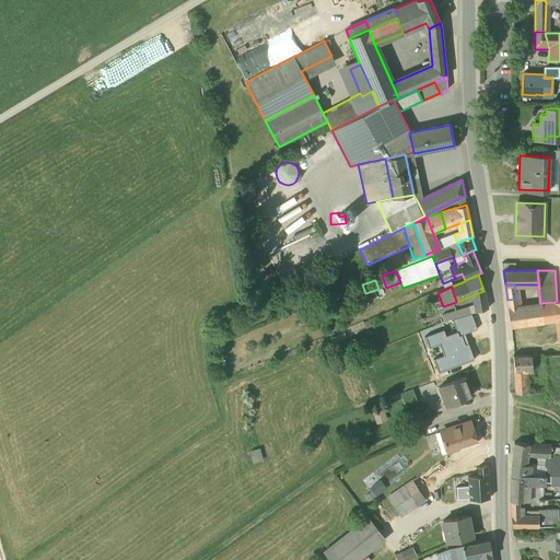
[(483,291),(473,295),(475,305),(476,312),(488,308),(486,300),(483,291)]
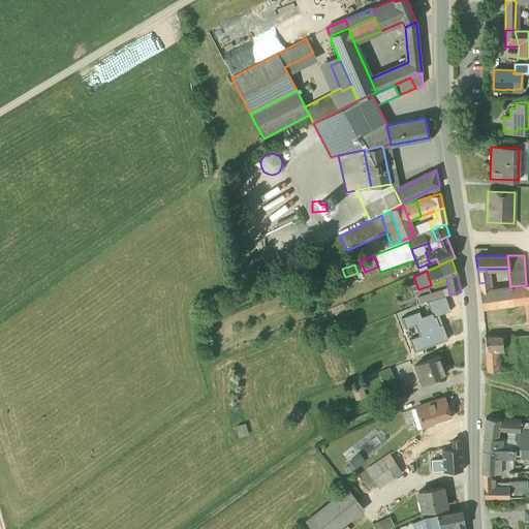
[(489,285),(479,286),(484,309),(525,303),(523,285),(510,286),(489,289),(489,285)]
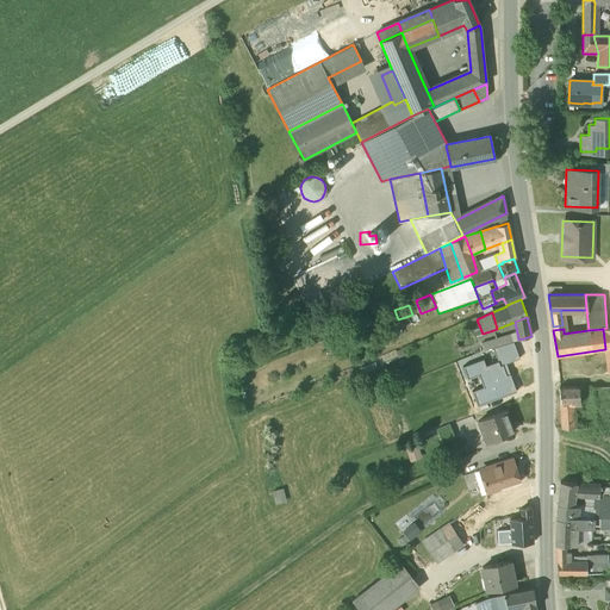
[(517,332),(496,338),(497,347),(514,342),(518,340),(517,332)]
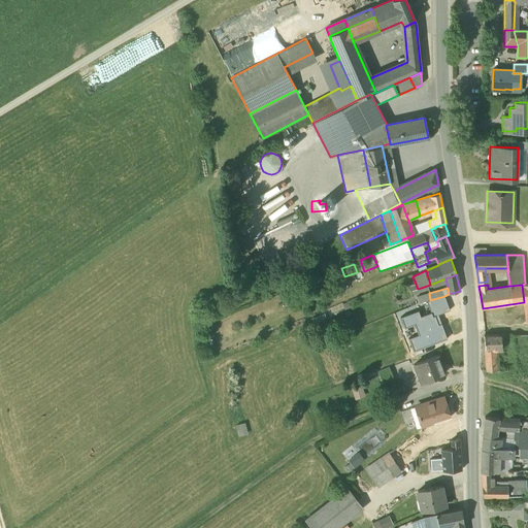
[(417,297),(419,304),(427,301),(430,300),(429,293),(417,297)]
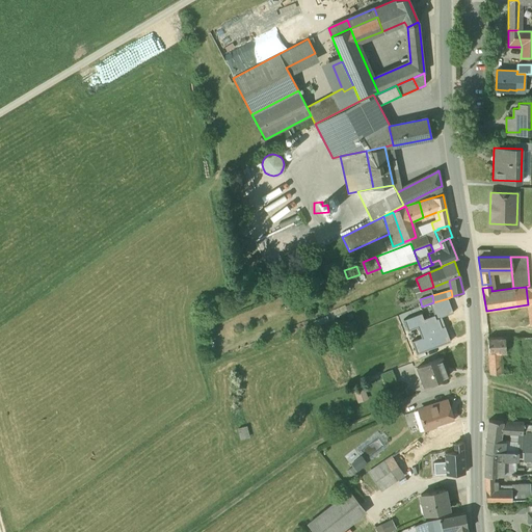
[(434,315),(436,319),(439,319),(453,313),(448,298),(433,302),(430,303),(434,315)]
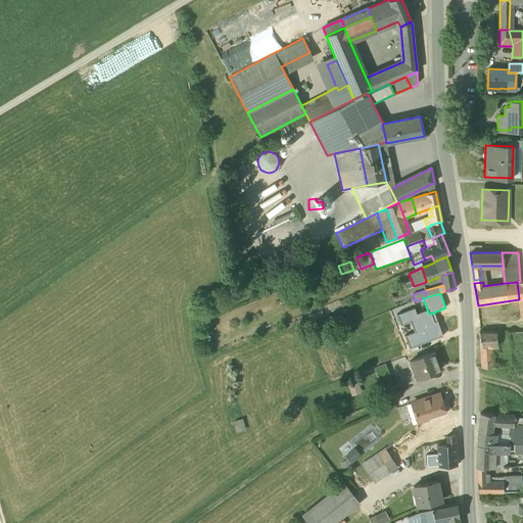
[(405,335),(410,348),(443,336),(442,335),(437,321),(434,322),(431,314),(429,314),(427,310),(417,314),(415,308),(397,315),(400,325),(410,322),(414,332),(405,335)]
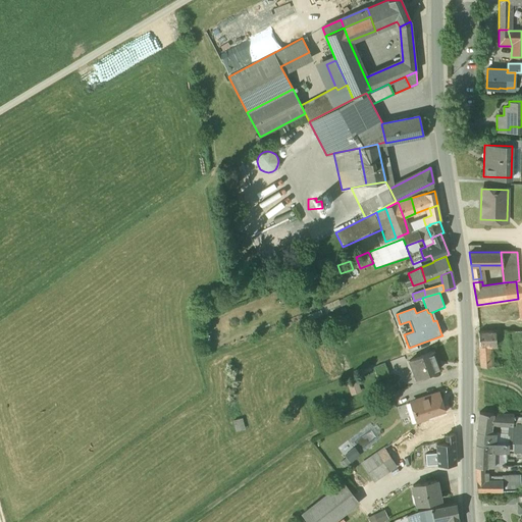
[(496,331),(478,331),(479,345),(490,345),(497,345),(496,331)]
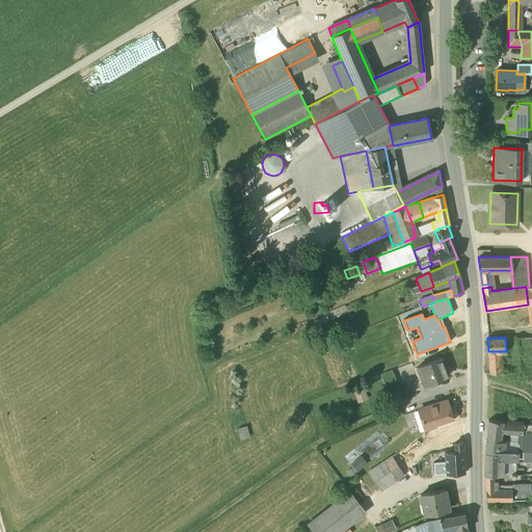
[(500,351),(488,351),(490,374),(501,373),(500,351)]
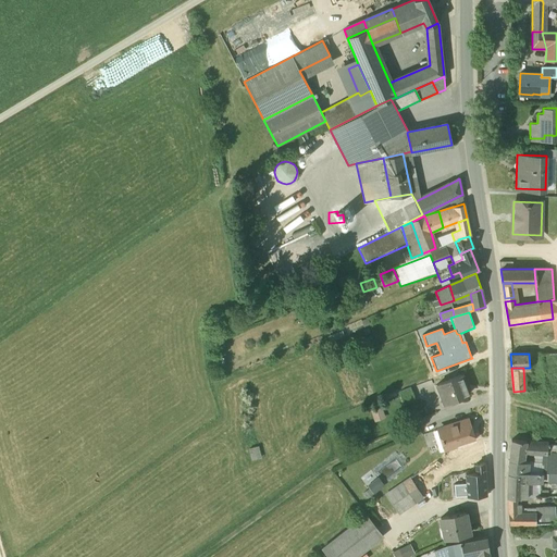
[(461,375),(436,385),(444,404),(469,394),(461,375)]
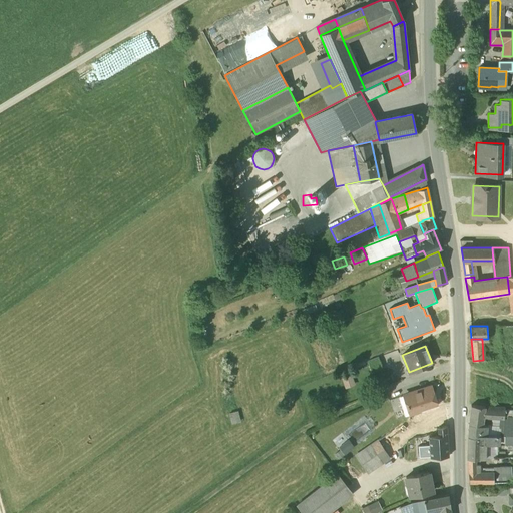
[(378,358),(367,362),(369,368),(380,363),(378,358)]
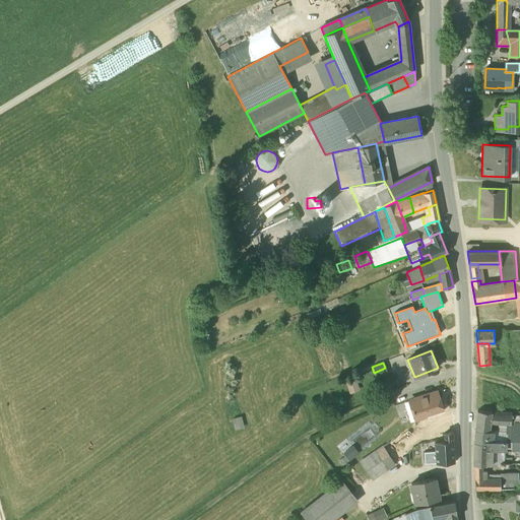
[(385,368),(374,373),(376,378),(388,374),(385,368)]
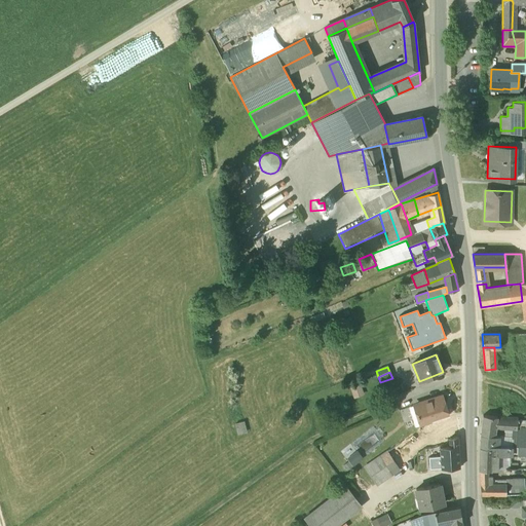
[(349,385),(351,397),(362,395),(360,382),(349,385)]
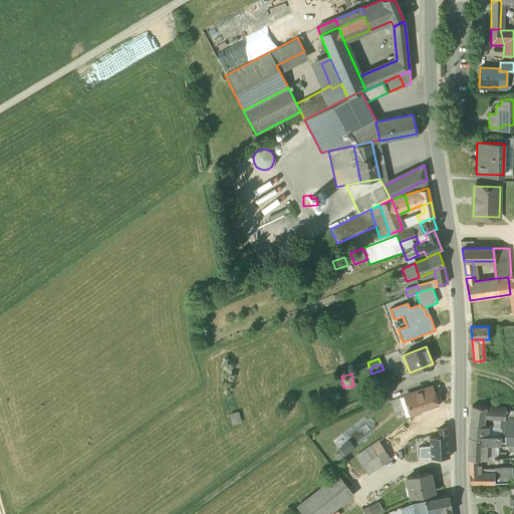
[(432,388),(421,392),(419,391),(416,392),(415,393),(405,397),(411,416),(412,416),(422,413),(422,412),(438,407),(432,388)]
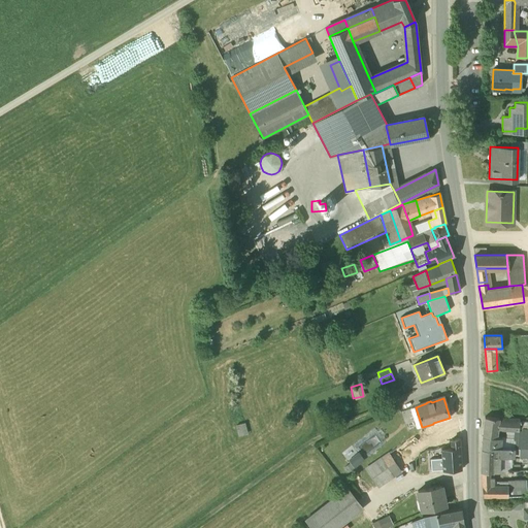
[(416,407),(410,409),(417,429),(422,427),(416,407)]
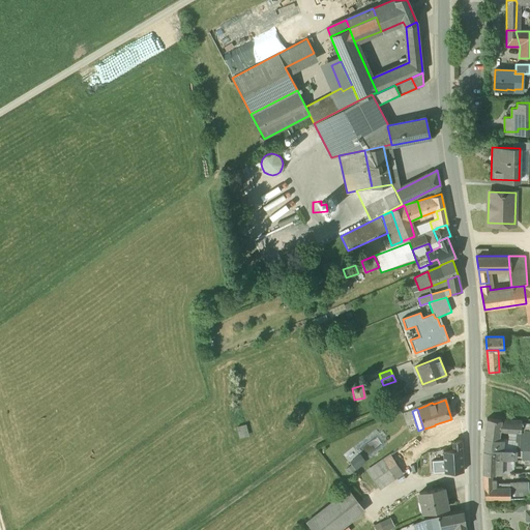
[(451,419),(435,424),(435,425),(437,431),(440,439),(451,435),(461,432),(459,417),(451,419)]
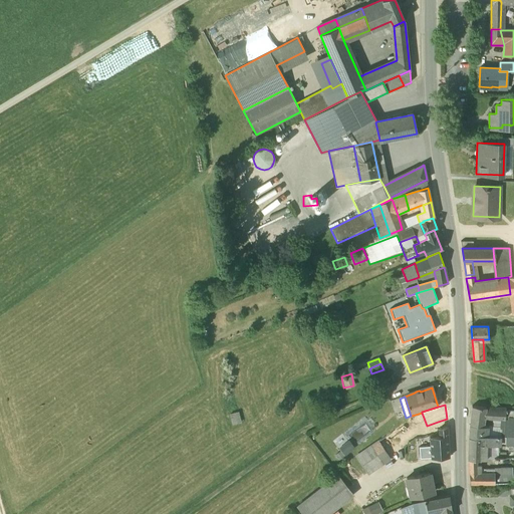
[(491,408),(472,406),(470,425),(482,426),(484,418),(498,419),(499,407),(491,406),(491,408)]
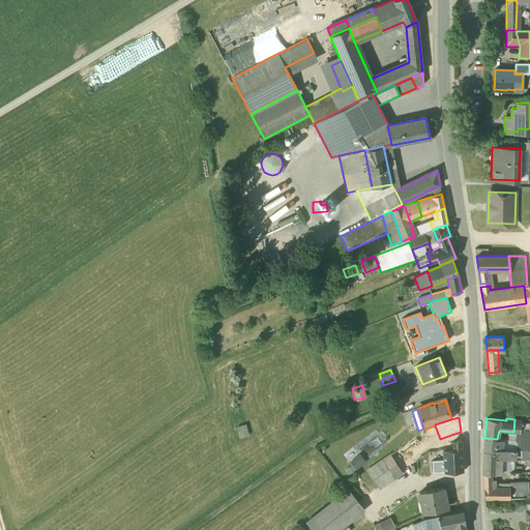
[(522,419),(514,419),(513,432),(521,432),(522,421),(522,419)]
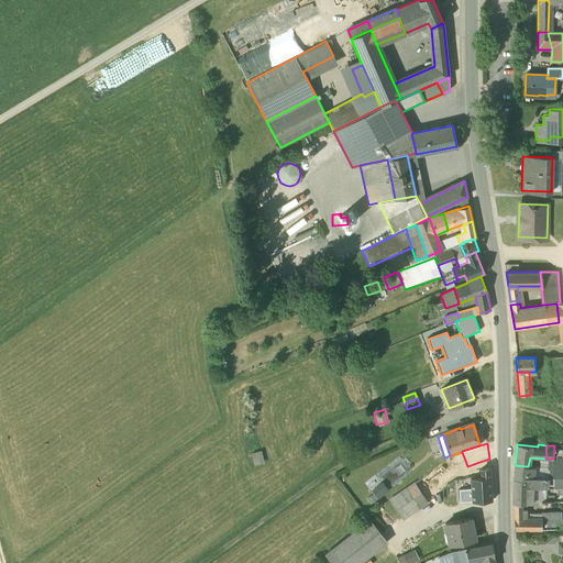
[(562,449),(554,448),(553,459),(552,474),(562,474),(562,449)]
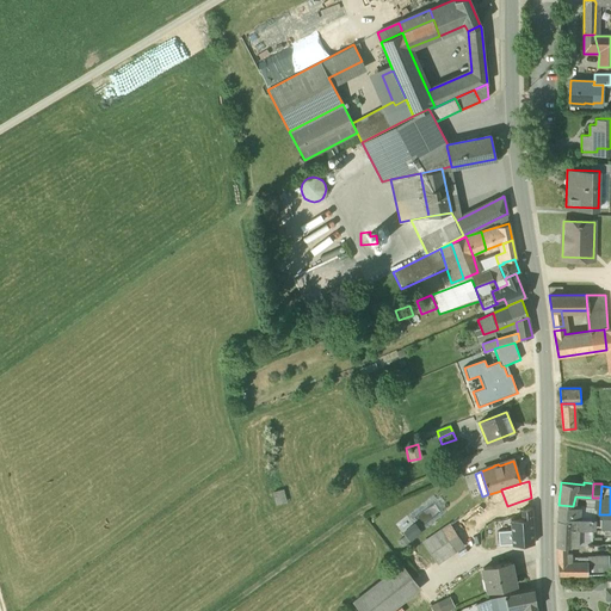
[(504,497),(488,501),(493,511),(507,506),(504,497)]
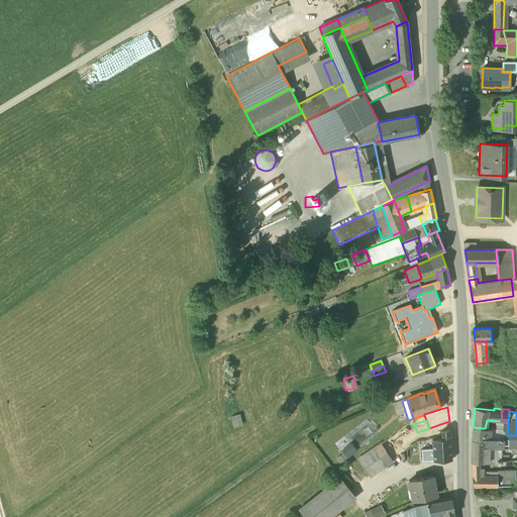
[(449,421),(440,424),(441,439),(451,438),(449,422),(449,421)]
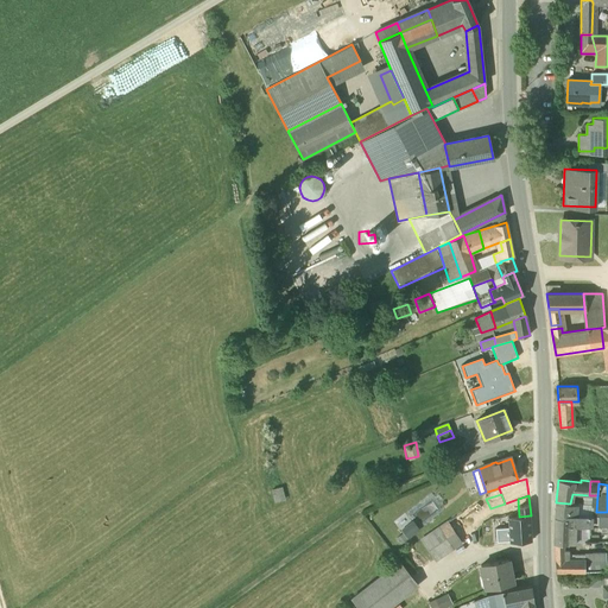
[(556,502),(555,502),(555,517),(569,518),(570,514),(576,515),(577,505),(570,504),(556,502)]
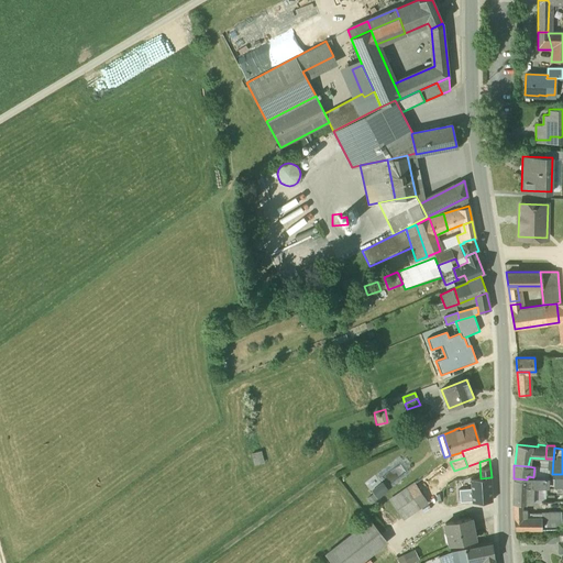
[(562,478),(533,477),(528,476),(527,479),(529,486),(530,487),(547,488),(553,488),(562,488),(562,478)]
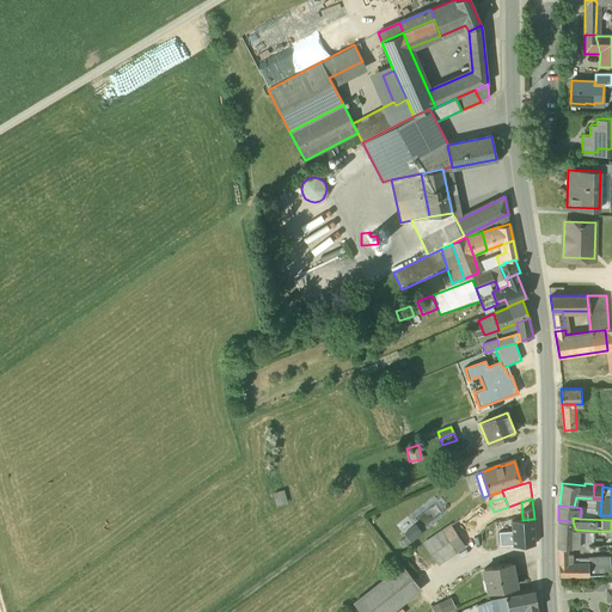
[(522,520),(520,520),(512,521),(512,532),(513,544),(514,546),(536,544),(534,519),(522,520)]
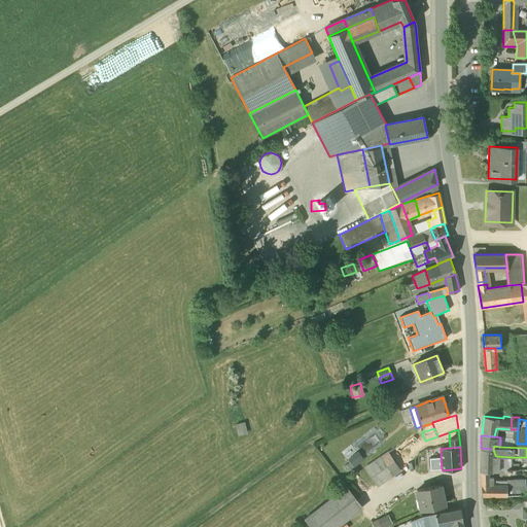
[(493,449),(481,448),(480,464),(493,464),(494,456),(495,455),(493,449)]
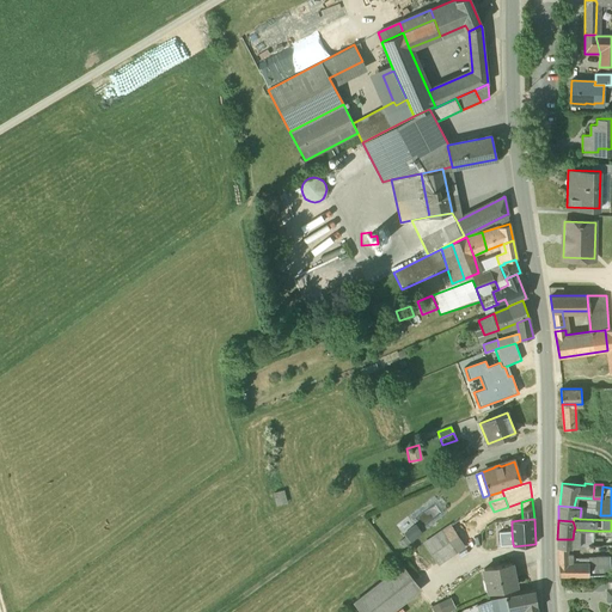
[(402,531),(408,542),(422,534),(416,522),(402,531)]
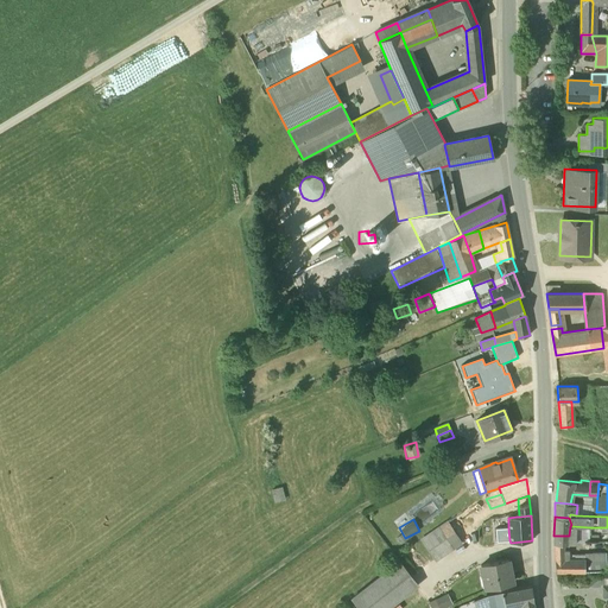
[(447,521),(438,527),(453,548),(461,542),(447,521)]
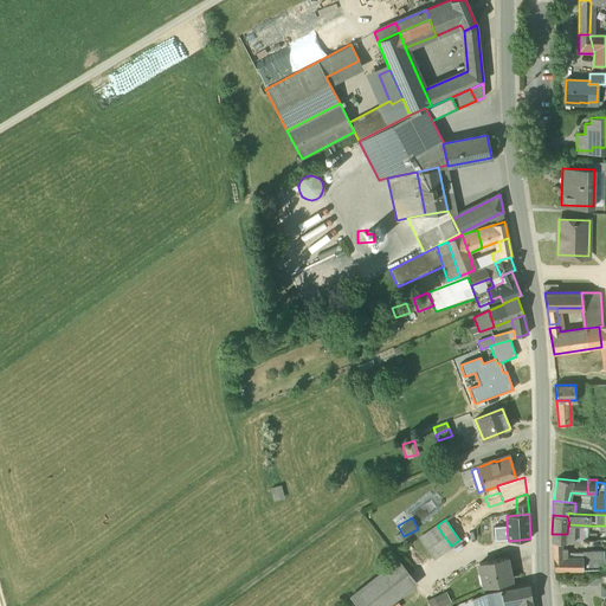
[(578,541),(588,536),(588,526),(571,524),(569,523),(568,524),(567,541),(578,541)]
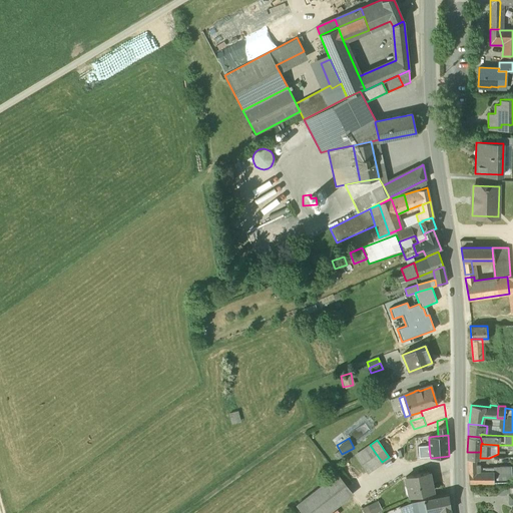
[(370,445),(355,456),(367,473),(382,463),(382,462),(370,445)]
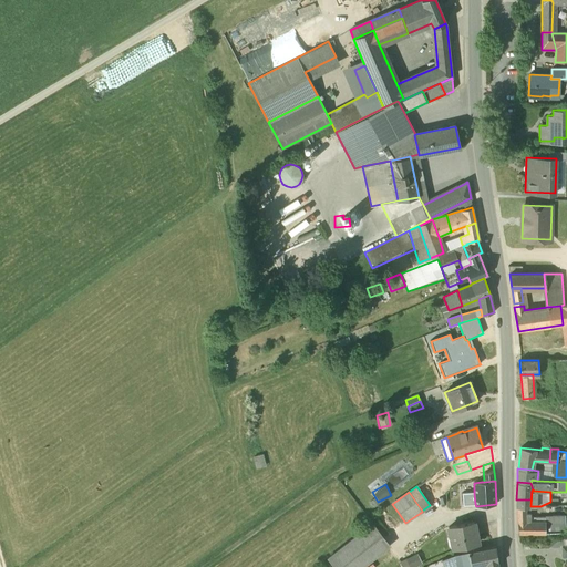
[(475,504),(474,493),(464,493),(465,505),(475,504)]
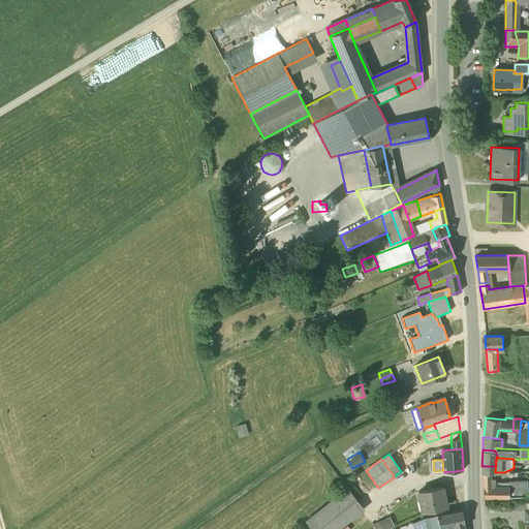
[(491,478),(483,479),(484,497),(528,496),(527,483),(500,484),(500,487),(495,487),(494,478),(491,478)]
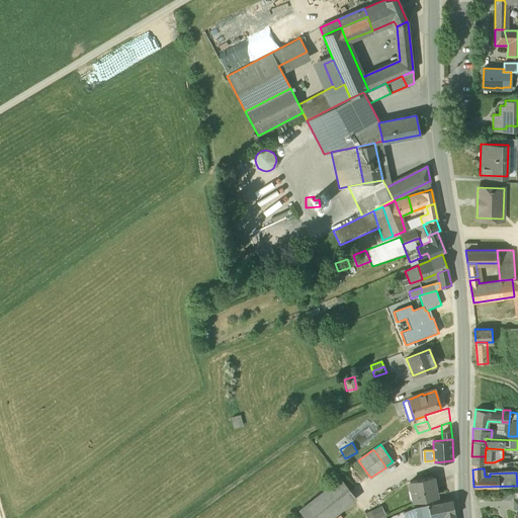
[(433,478),(409,483),(413,502),(437,497),(433,478)]
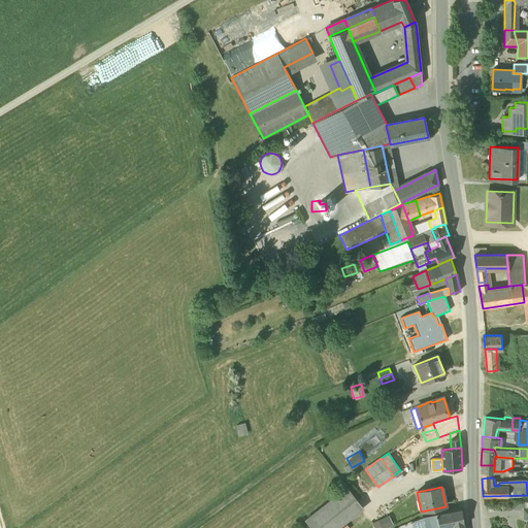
[(336,527),(362,507),(347,488),(306,520),(312,527),(336,527)]
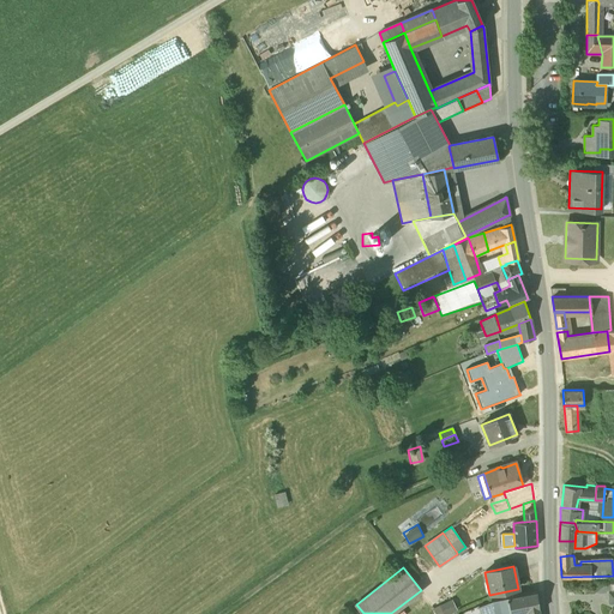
[(540,613),(536,593),(507,599),(511,613),(527,611),(527,613),(540,613)]
